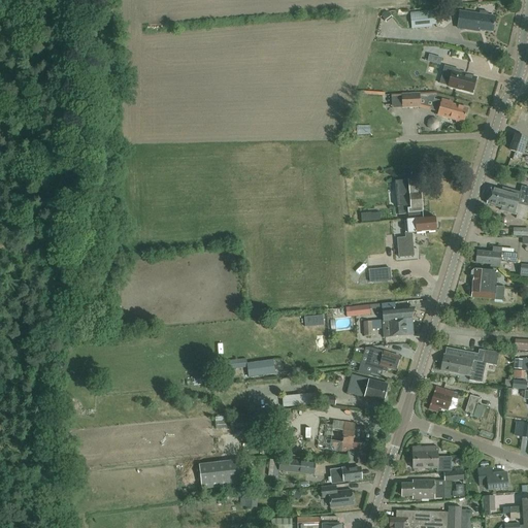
[(479,14),(470,13),(459,12),(457,28),(468,30),(480,31),(480,30),(493,32),(495,18),(487,15),(488,11),(480,10),(479,14)]
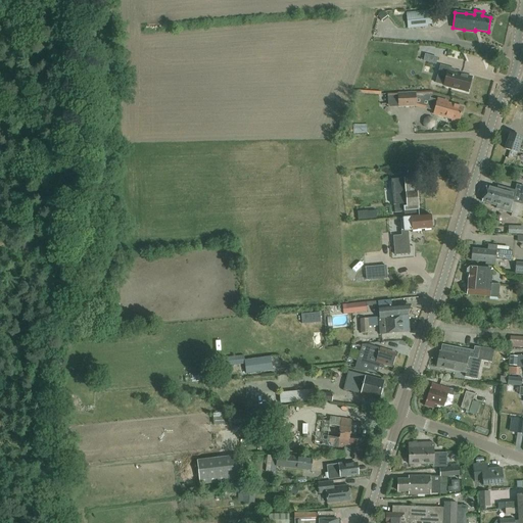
[(408,29),(427,27),(427,25),(432,25),(431,11),(407,12),(408,29)]
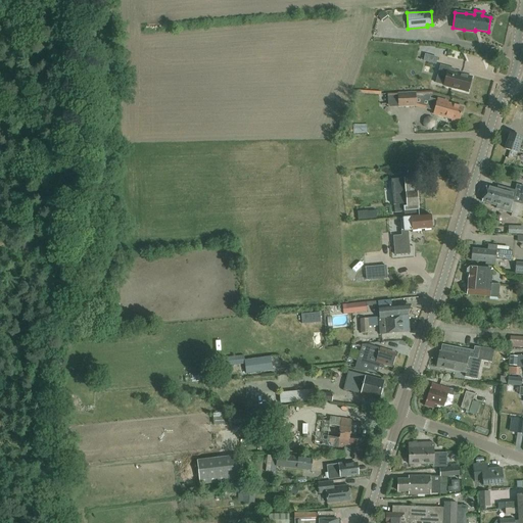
[(453,13),(435,14),(435,27),(453,26),(453,13)]
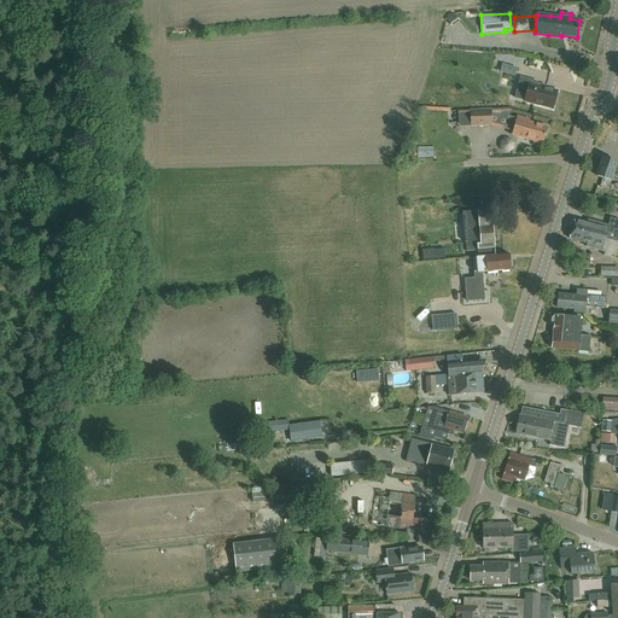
[(462,76),(490,76),(490,65),(462,65),(462,76)]
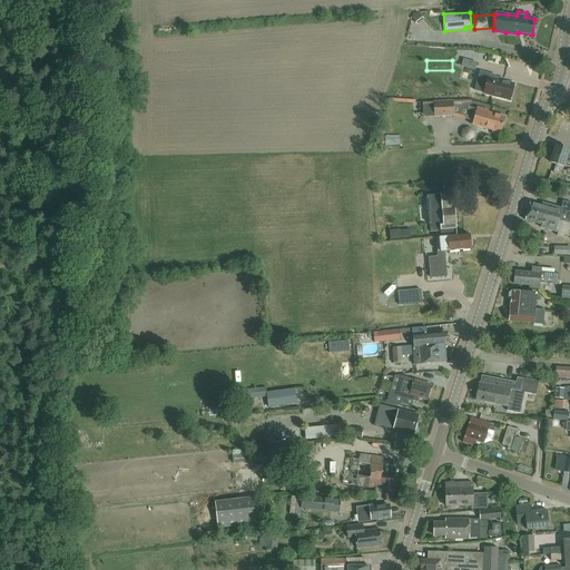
[(480,72),(478,82),(487,85),(484,94),(487,94),(487,95),(497,97),(497,96),(510,99),(511,98),(512,98),(513,92),(512,91),(513,85),(503,82),(504,80),(495,78),(495,76),(480,72)]
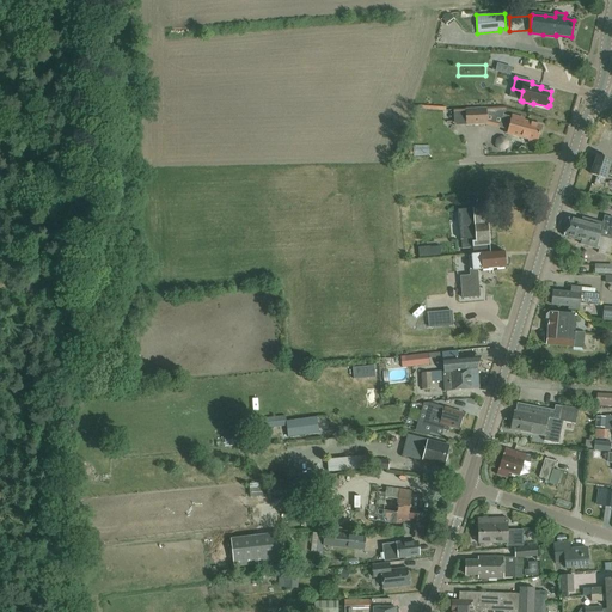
[(466,126),(488,124),(487,108),(465,109),(466,126)]
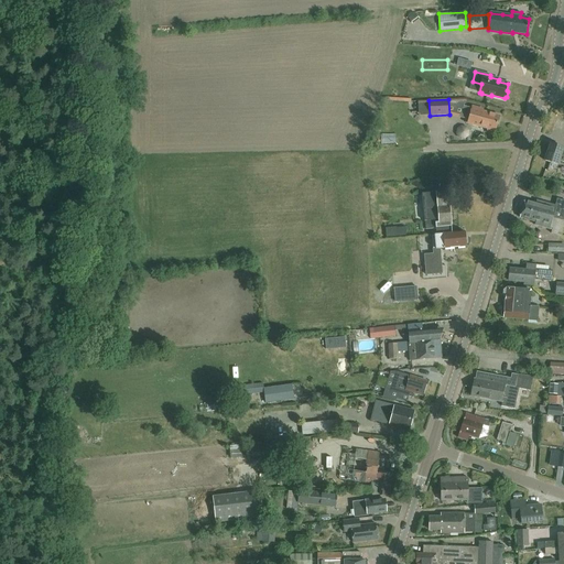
[(500,116),(483,111),(484,109),(473,107),(472,108),(464,106),(461,117),(469,119),(468,123),(488,129),(487,131),(492,132),(494,130),(496,131),(500,116)]
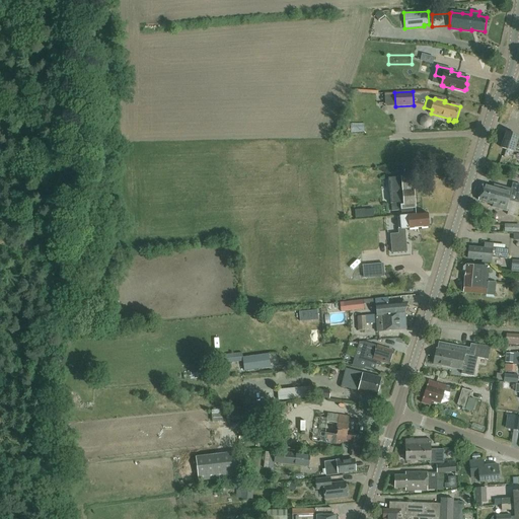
[(518,138),(518,139),(518,136),(518,135),(507,132),(502,148),(514,152),(516,148),(518,148),(518,138)]
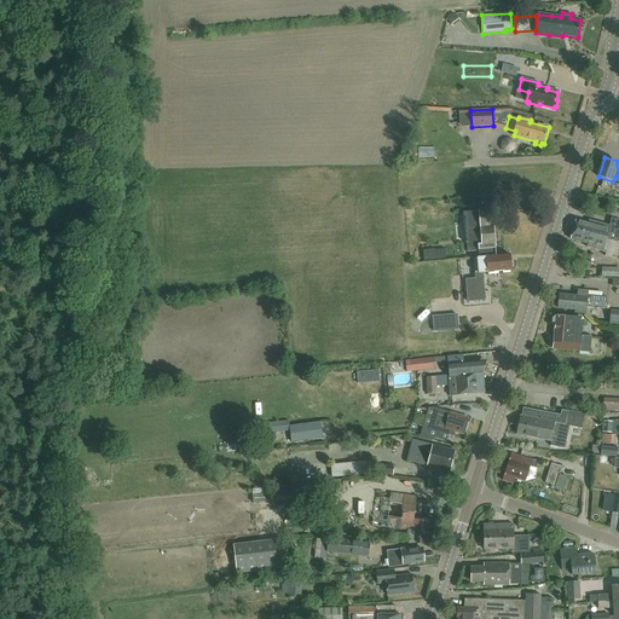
[(476,258),(476,259),(474,259),(475,272),(478,272),(478,273),(513,271),(512,255),(496,256),(492,209),(463,212),(467,252),(478,252),(479,250),(479,258),(476,258)]
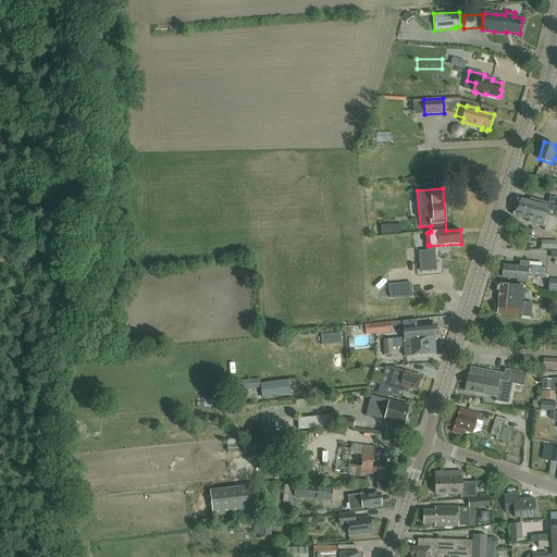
[(556,198),(552,197),(549,202),(531,198),(530,200),(519,197),(514,215),(530,220),(529,222),(546,227),(545,231),(554,233),(556,222),(556,217),(556,213),(556,198)]
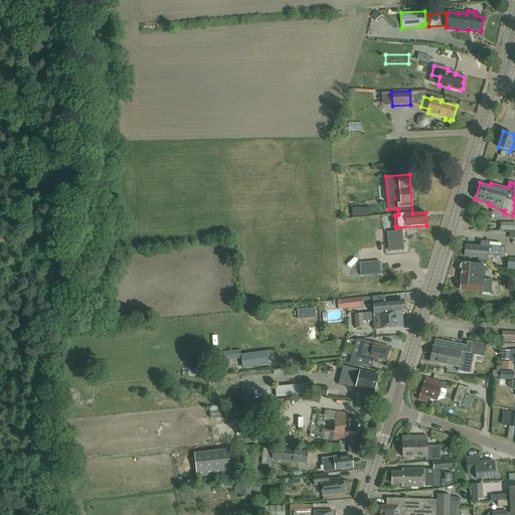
[(370,207),(362,208),(363,215),(370,215),(370,207)]
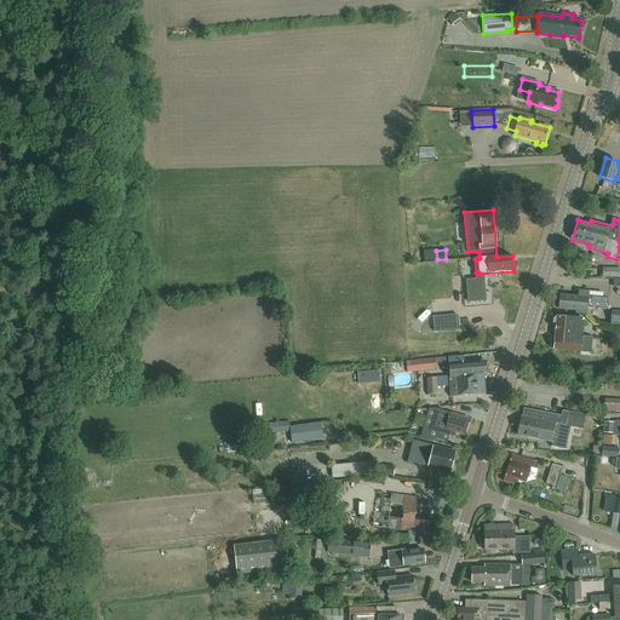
[(590,290),(590,296),(589,296),(589,292),(579,291),(579,297),(561,296),(560,309),(577,310),(577,314),(587,314),(589,308),(607,309),(608,298),(597,297),(598,291),(590,290)]
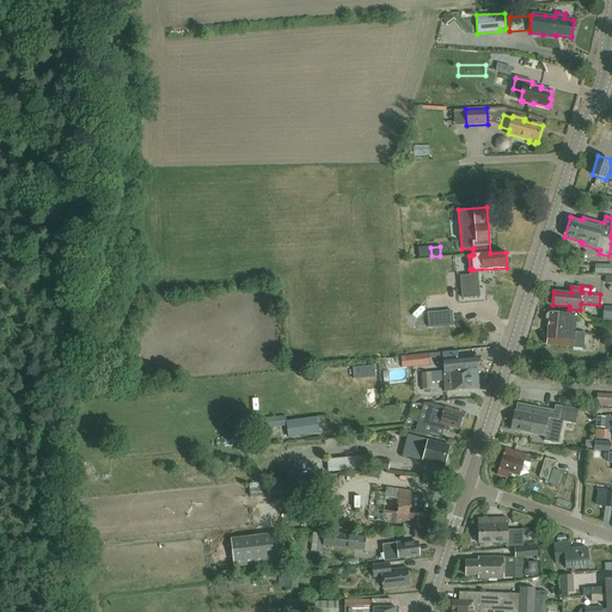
[(427,312),(429,328),(436,328),(435,312),(427,312)]
